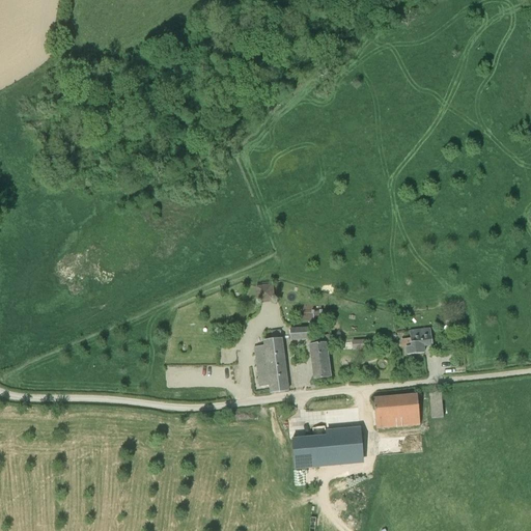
[(275,300),(274,282),(258,282),(259,301),(275,300)]
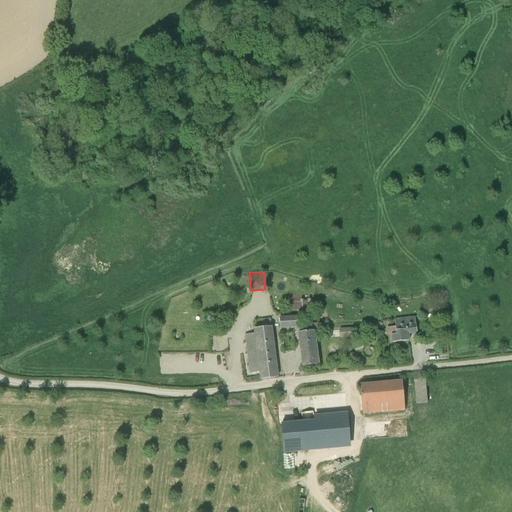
[(280,328),(299,327),(298,316),(279,317),(280,328)]
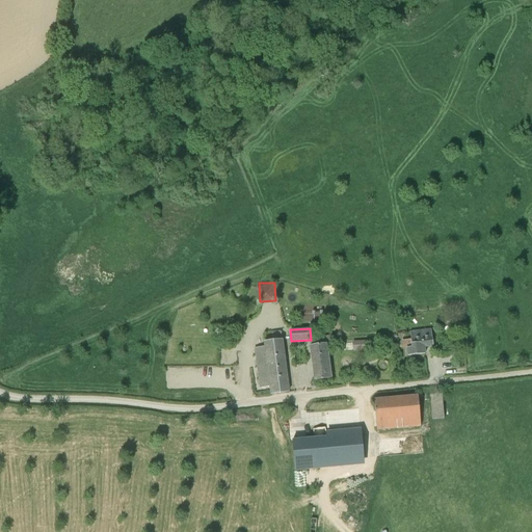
[(433,346),(432,336),(431,328),(409,331),(410,339),(401,340),(402,349),(406,349),(407,356),(425,354),(424,347),(433,346)]
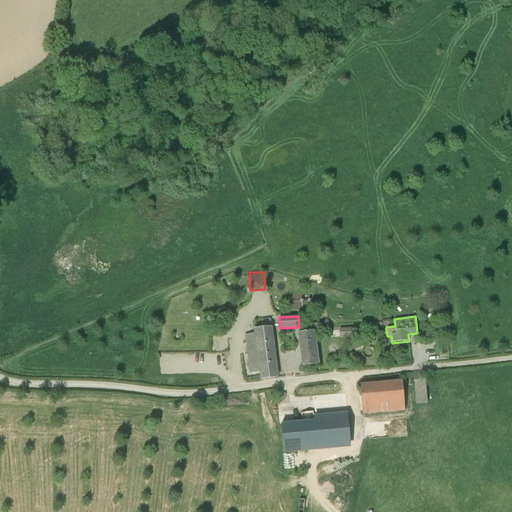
[(270,355),(274,354),(269,319),(261,320),(262,328),(254,329),(255,334),(245,335),(250,373),(260,372),(261,379),(277,377),(275,361),(271,362),(270,355)]
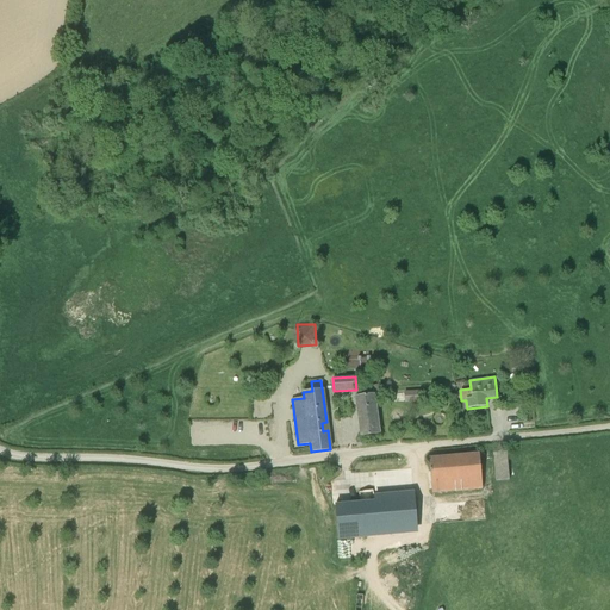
[(375,394),(381,394),(380,384),(362,387),(363,396),(355,397),(361,437),(381,434),(375,394)]
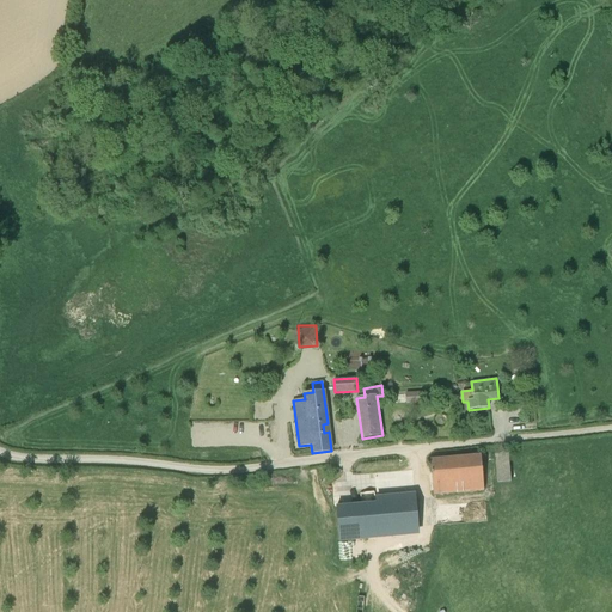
[(408,401),(418,401),(418,389),(408,389),(408,401)]
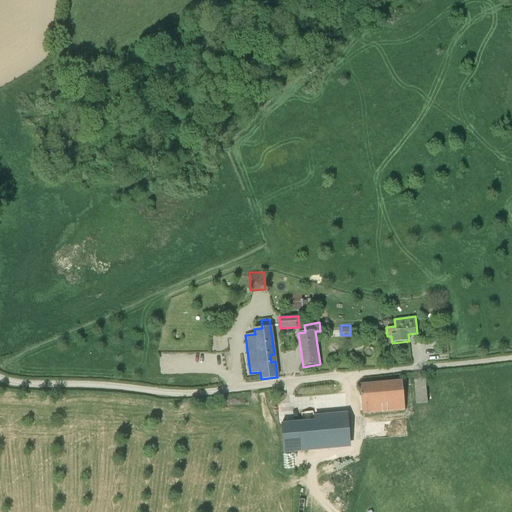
[(427,403),(426,389),(425,379),(414,380),(416,404),(427,403)]
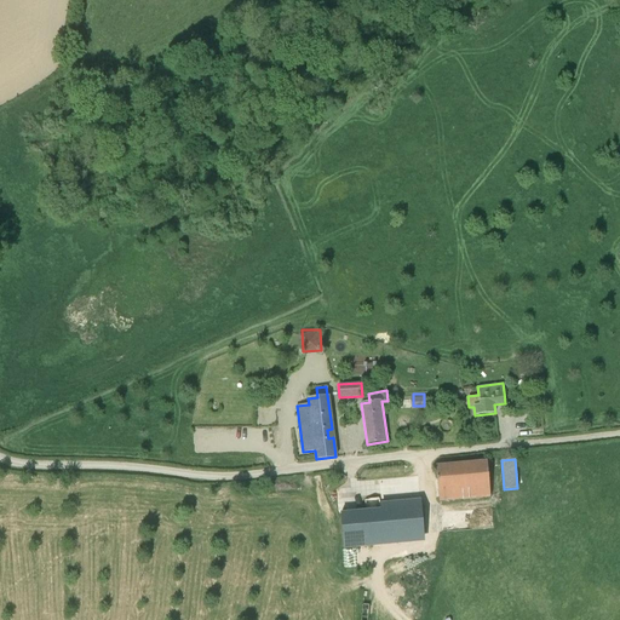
[(491,498),(488,474),(487,461),(436,466),(440,501),(491,498)]
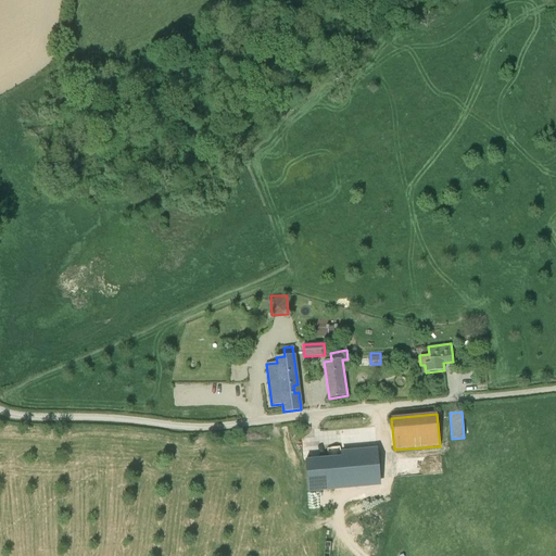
[(341,456),(340,446),(327,449),(328,458),(341,456)]
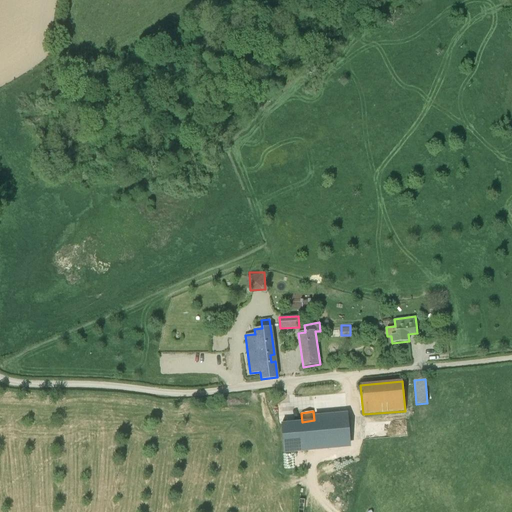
[(316,420),(317,443),(350,441),(349,419),(316,420)]
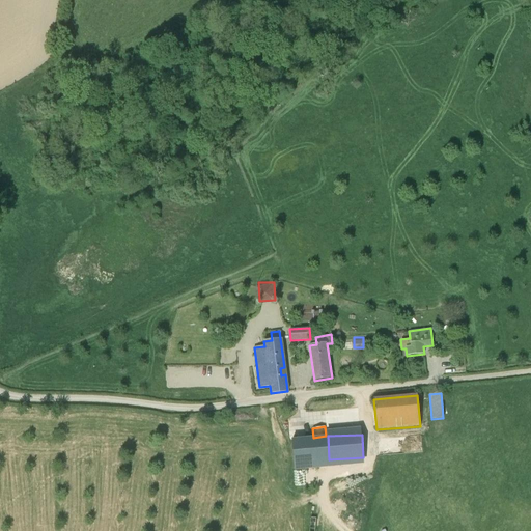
[(317,468),(314,438),(291,440),(294,470),(317,468)]
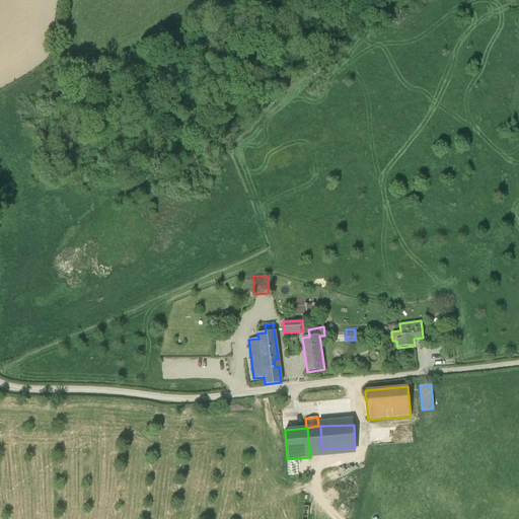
All buildings are outlined.
